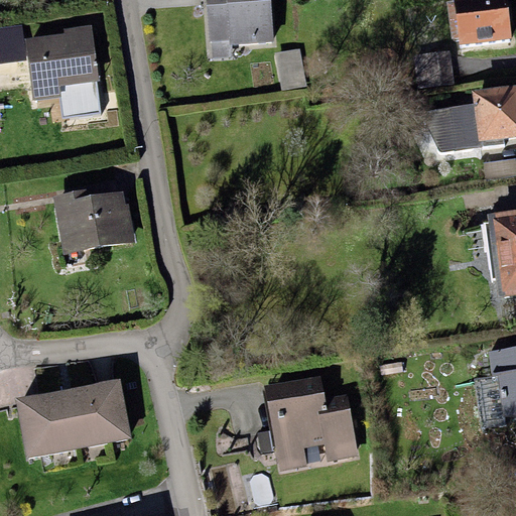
[(206,0),(210,41),(212,41),(230,40),(230,44),(274,41),(270,0),(206,0)]
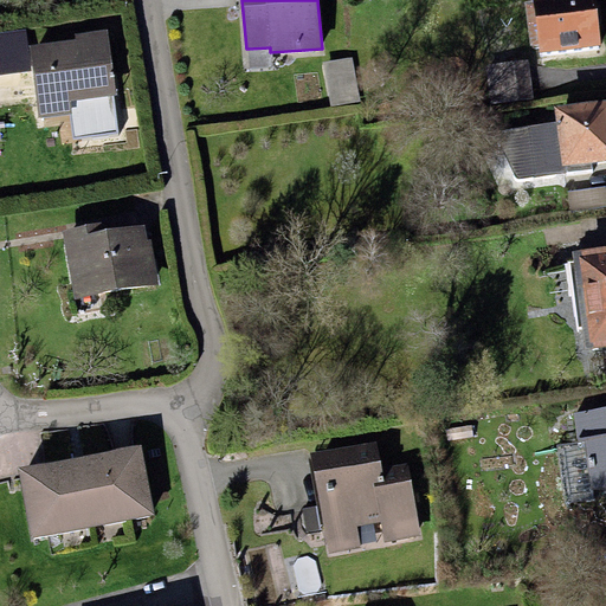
[(533,0),(540,51),(600,44),(594,0),(533,0)]
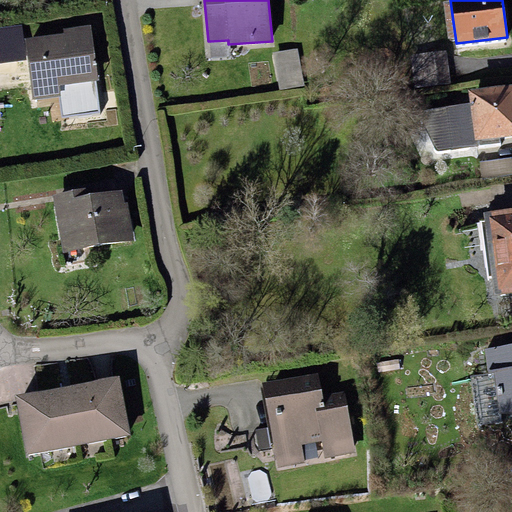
[(0,62),(25,60),(21,24),(0,26),(0,62)]
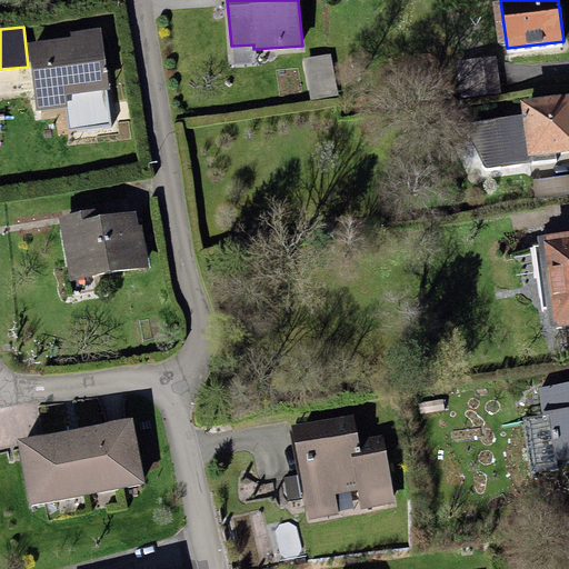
[(71,37),(27,42),(36,110),(67,107),(70,131),(112,127),(100,28),(70,32),(71,37)]
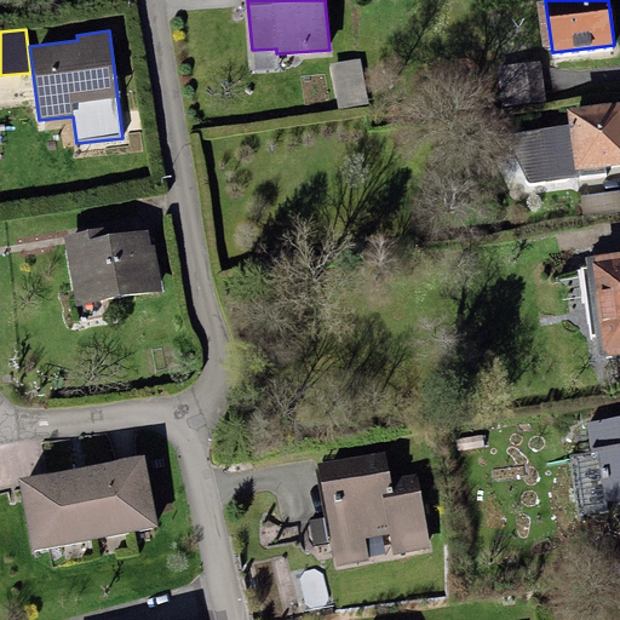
[(276,49),(254,50),(256,72),(277,69),(276,53),(276,49)]
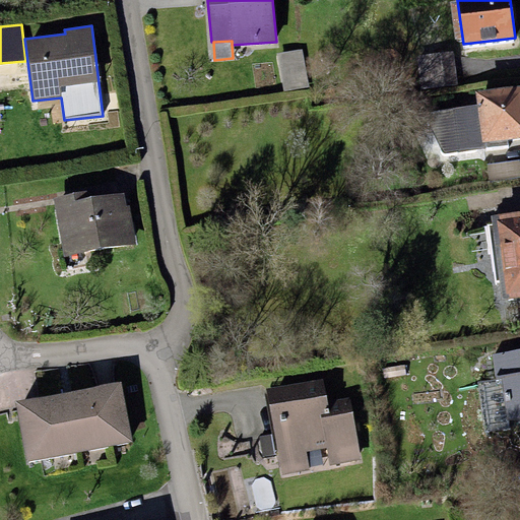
[(302,50),(276,54),(283,91),(308,87),(302,50)]
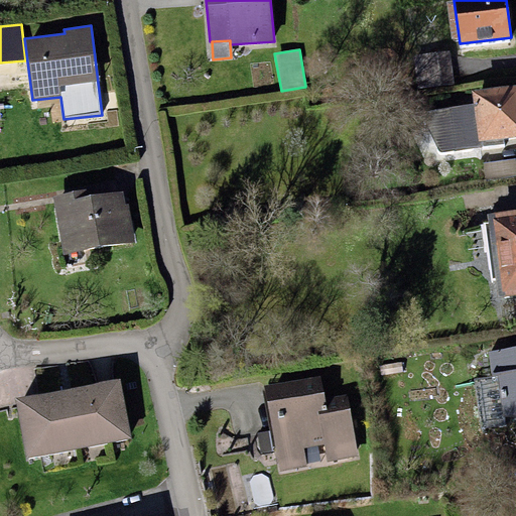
[(413,54),(417,89),(455,85),(449,50),(413,54)]
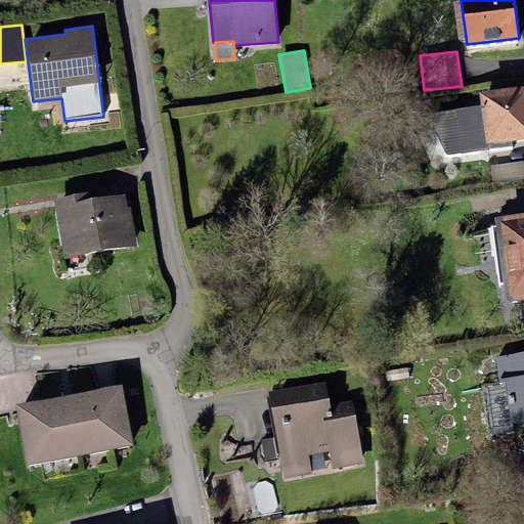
[(523,85),(479,92),(481,105),(432,114),(430,114),(428,116),(429,118),(444,150),(446,154),(449,154),(512,145),(511,140),(523,138),(523,85)]
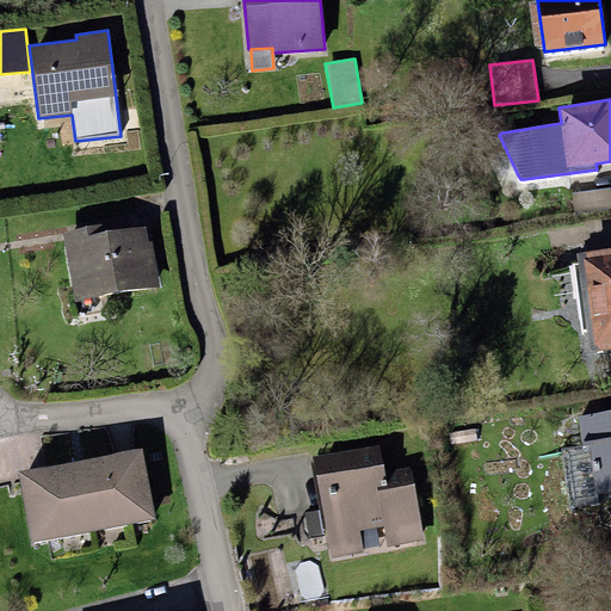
[(610,197),(610,187),(572,193),(574,213),(610,207),(610,197)]
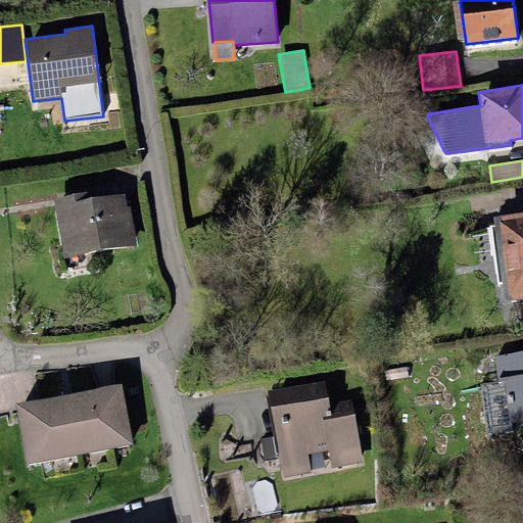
[(90,191),(53,197),(63,258),(137,246),(130,207),(126,206),(124,194),(92,200),(90,191)]
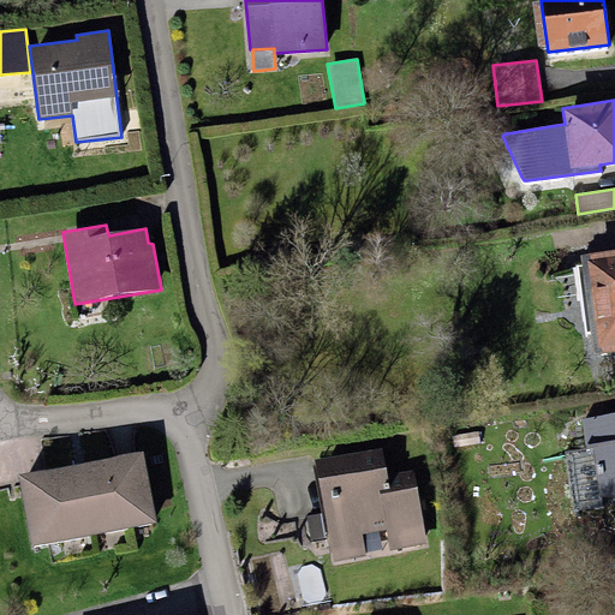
[(593,354),(614,351),(614,251),(580,256),(593,354)]
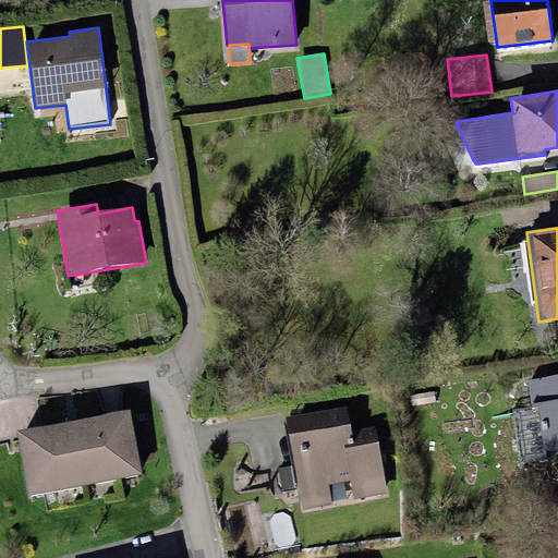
[(557,375),(529,379),(532,408),(537,407),(544,451),(557,448),(557,375)]
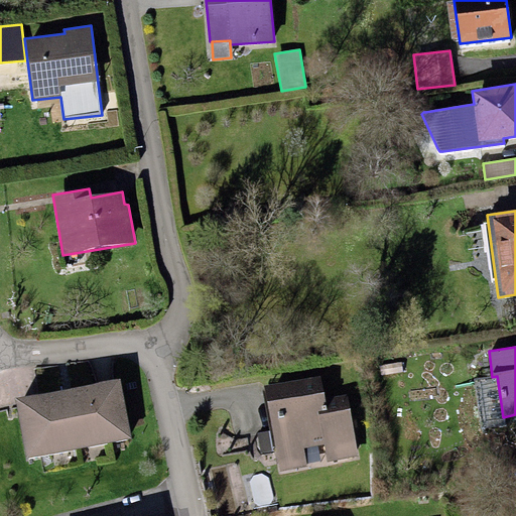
[(320,376),(265,387),(280,471),(307,466),(304,448),(324,445),(327,462),(359,457),(347,395),(325,399),(320,376)]
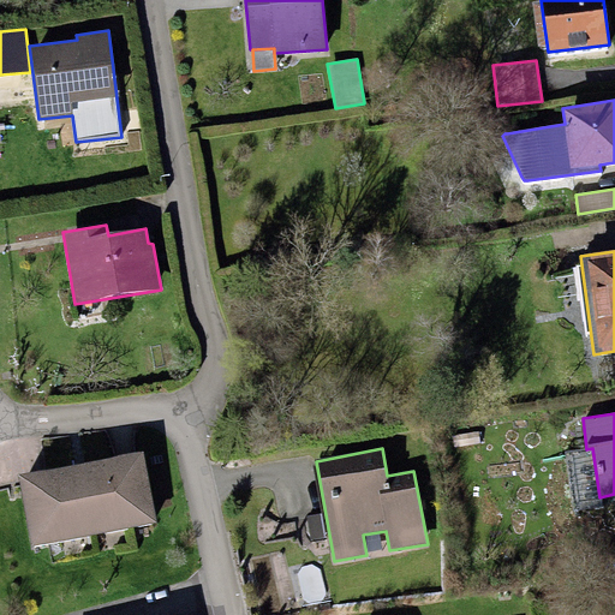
[(601,507),(599,497),(592,448),(586,449),(566,452),(574,511),(601,507)]
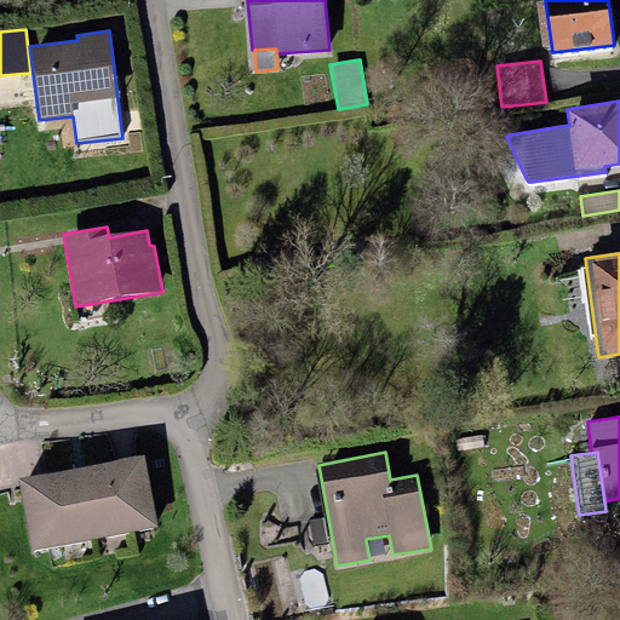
[(139,474),(18,493),(28,552),(149,533),(139,474)]
